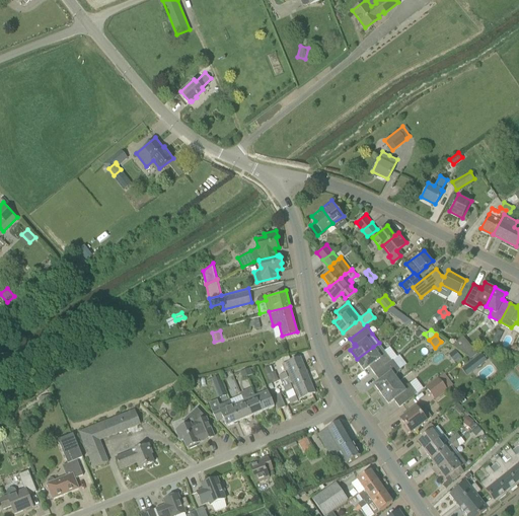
[(467,341),(463,335),(452,344),(458,348),(467,341)]
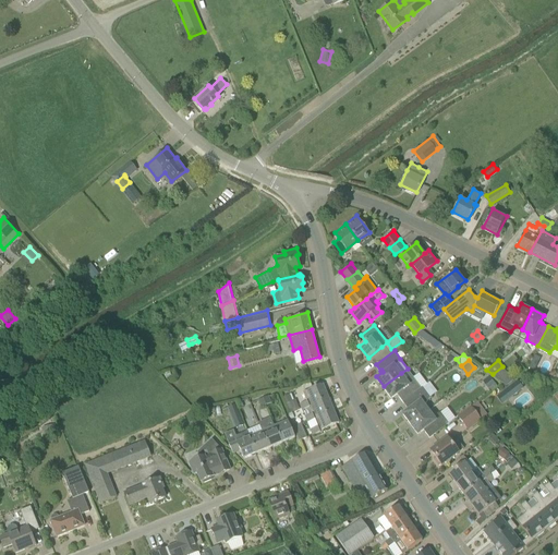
[(401,373),(384,386),(391,396),(398,391),(399,394),(398,394),(403,400),(415,391),(421,386),(422,385),(423,385),(427,382),(420,371),(413,375),(405,378),(401,373)]
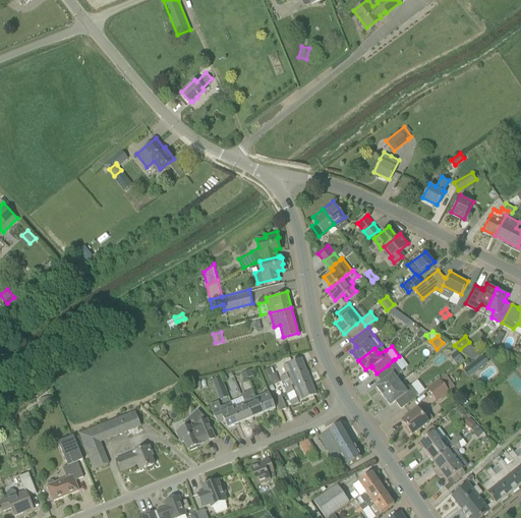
[(466,353),(473,358),(479,353),(474,347),(466,353)]
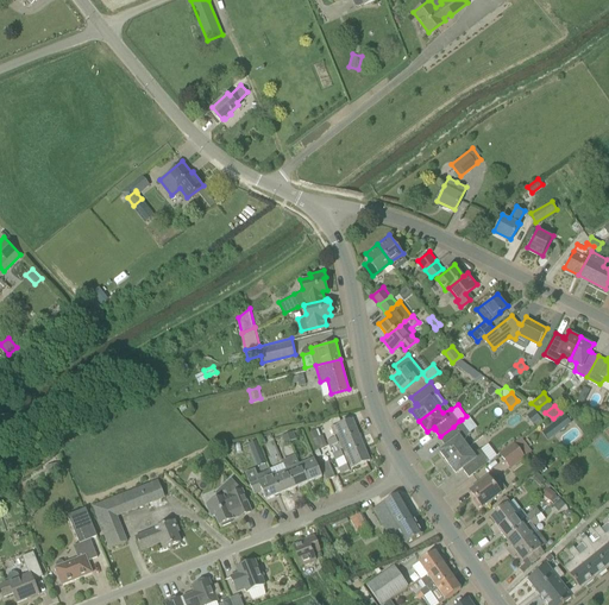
[(540,415),(534,408),(527,413),(533,421),(540,415)]
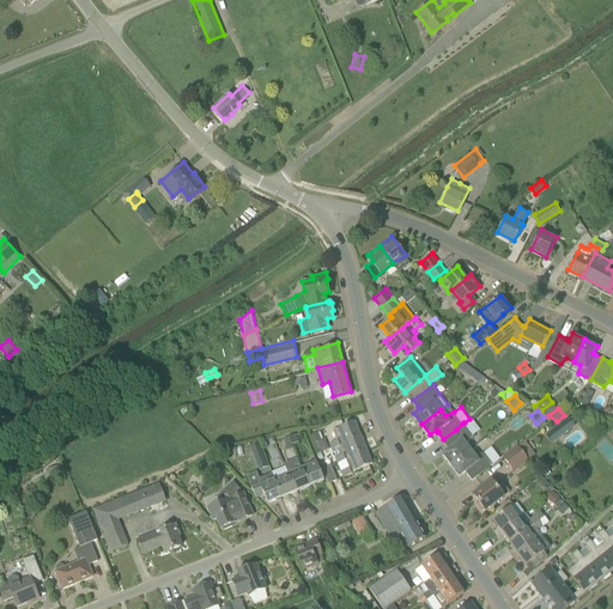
[(569,414),(551,428),(557,437),(575,422),(569,414)]
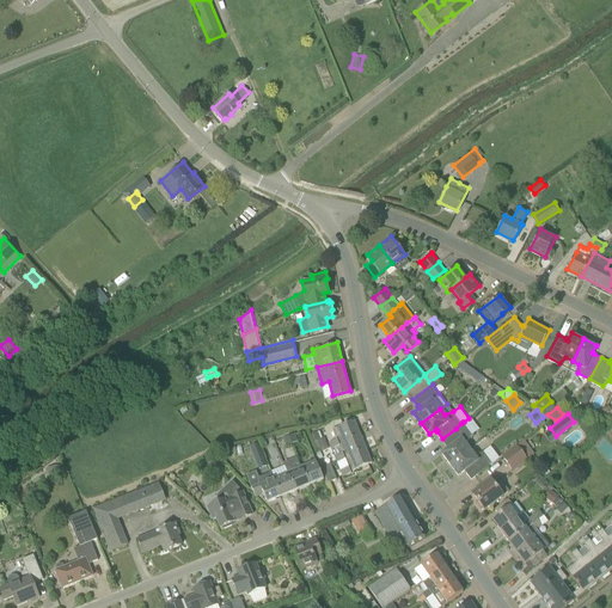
[(360,433),(354,418),(332,427),(337,437),(329,441),(331,447),(340,443),(338,441),(360,433)]
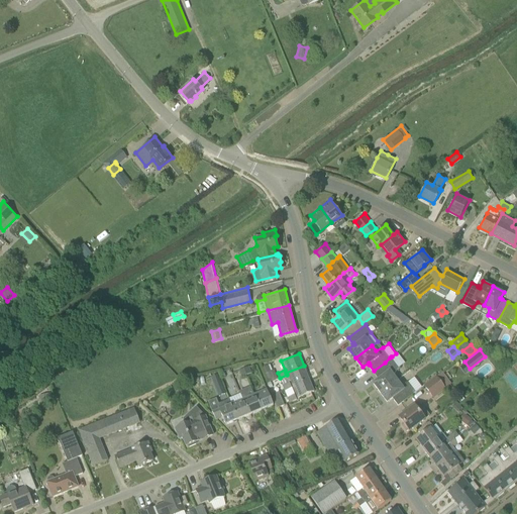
[(380,377),(374,382),(381,391),(397,379),(393,374),(399,366),(392,356),(391,356),(390,357),(385,363),(374,371),(378,376),(380,377)]
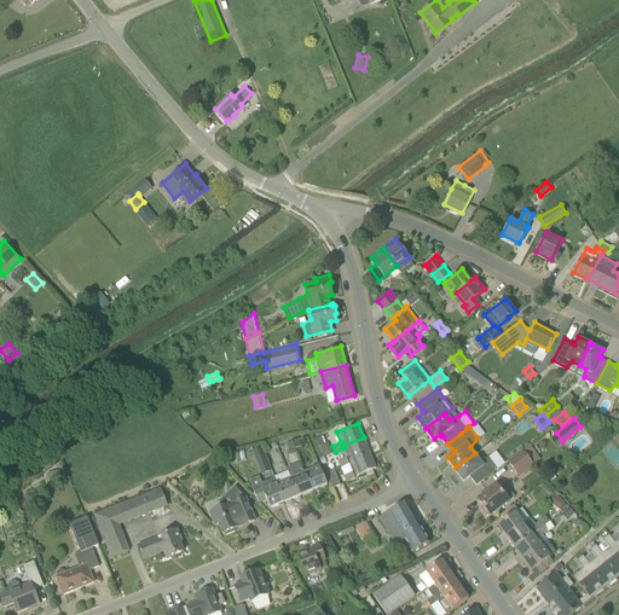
[(348,460),(370,451),(364,437),(342,446),(343,448),(346,457),(339,459),(341,465),(350,463),(348,460)]
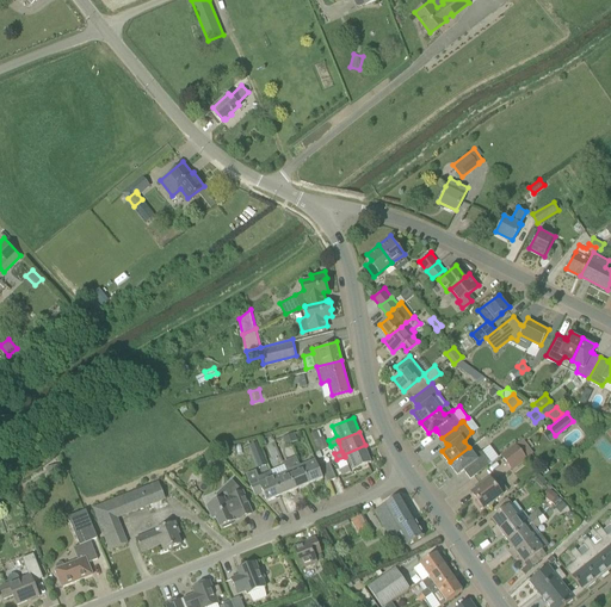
[(320,435),(313,439),(318,450),(328,445),(323,434),(320,435)]
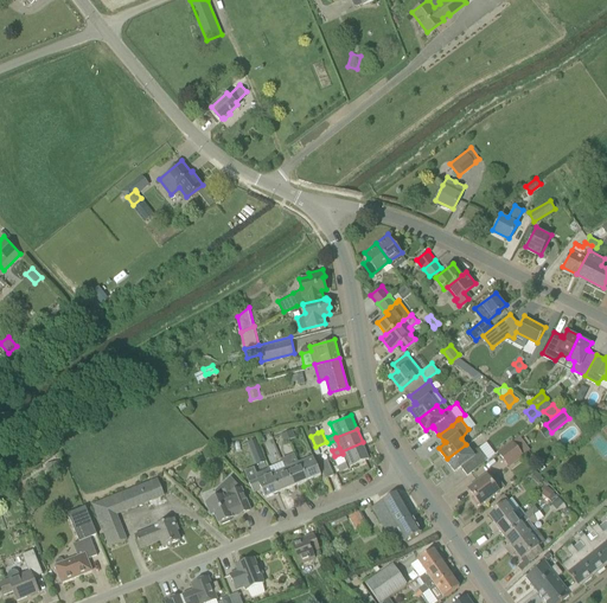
[(524,454),(523,453),(530,448),(519,434),(512,440),(498,450),(509,466),(524,454)]
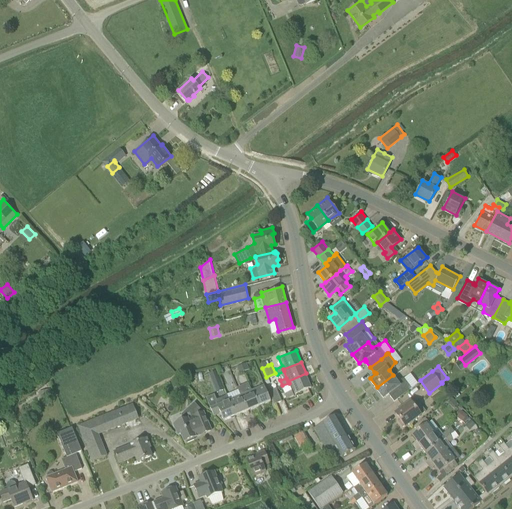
[(217,373),(210,375),(217,391),(223,388),(217,373)]
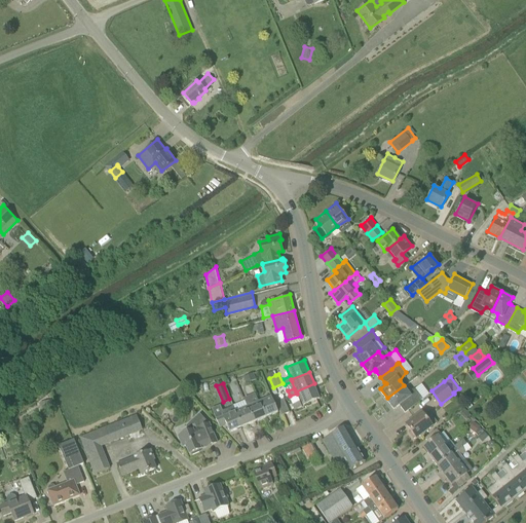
[(320,396),(314,383),(296,391),(297,394),(290,396),(293,403),(295,408),(302,405),(301,404),(320,396)]
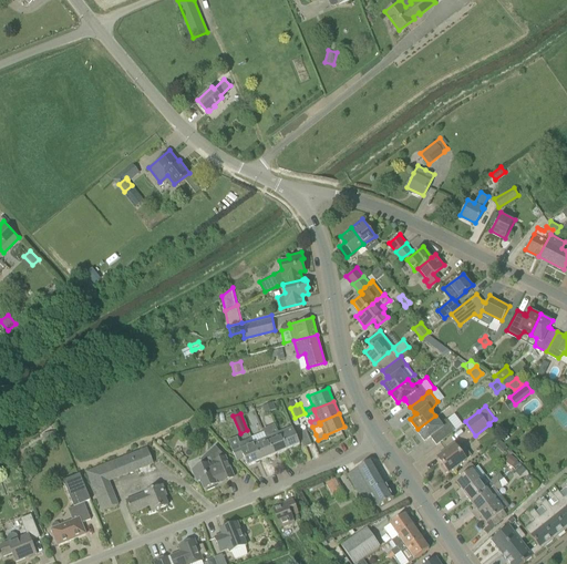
[(418,429),(424,439),(431,434),(433,436),(432,437),(436,443),(455,428),(447,417),(440,421),(435,416),(418,429)]
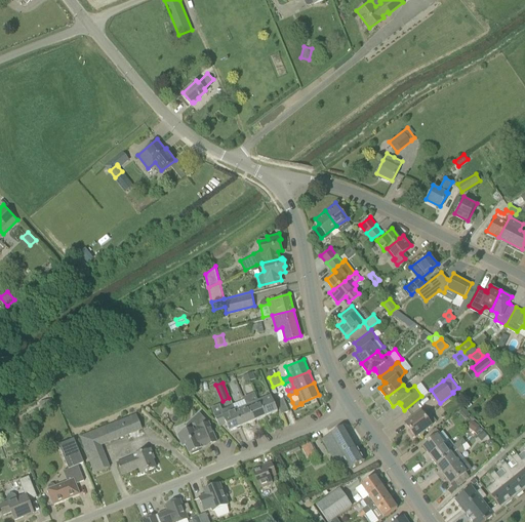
[(266,414),(278,409),(271,393),(258,399),(266,414)]
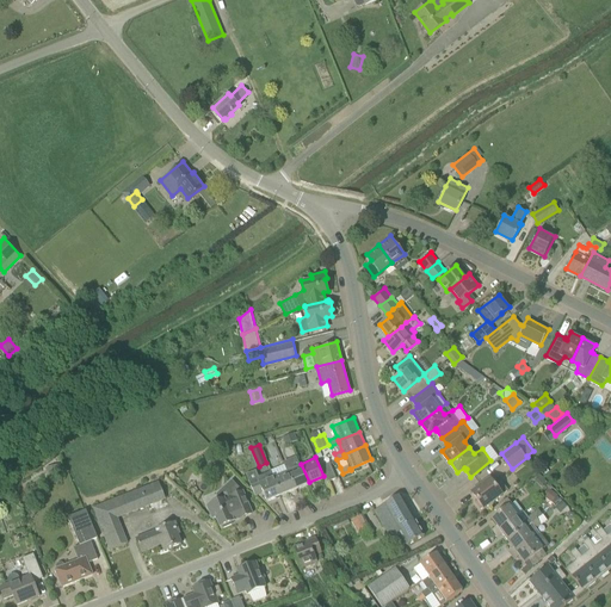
[(321,464),(328,479),(337,476),(329,460),(321,464)]
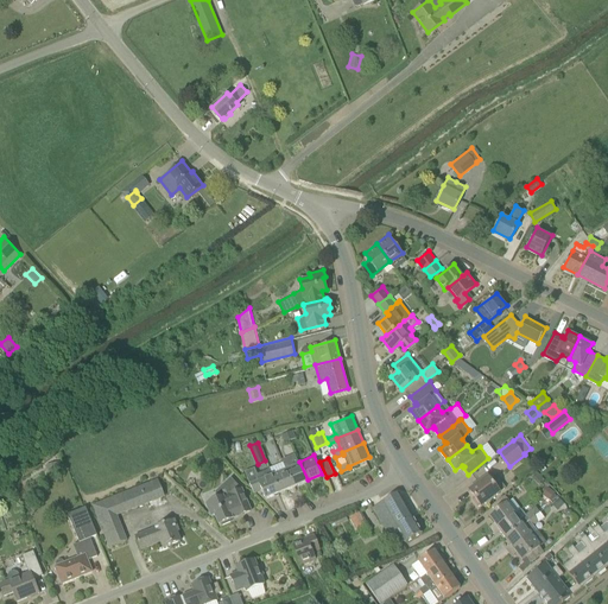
[(59,470),(58,461),(50,462),(46,463),(48,464),(49,472),(59,470)]
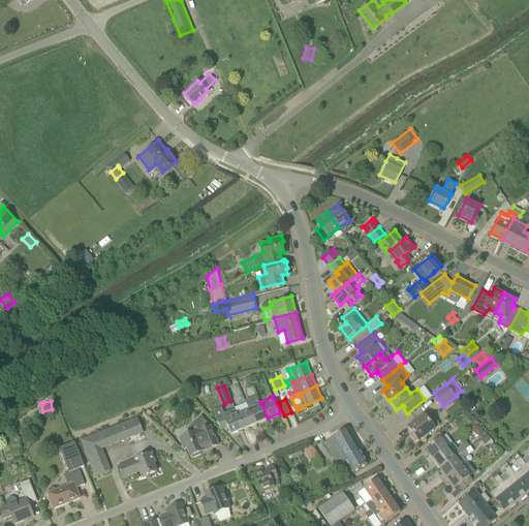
[(237,411),(243,428),(255,423),(249,406),(247,402),(235,406),(237,411)]
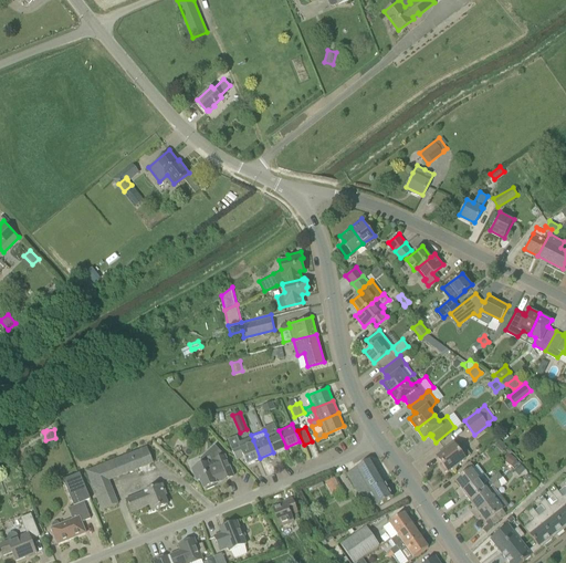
[(266,435),(273,452),(286,447),(279,430),(266,435)]
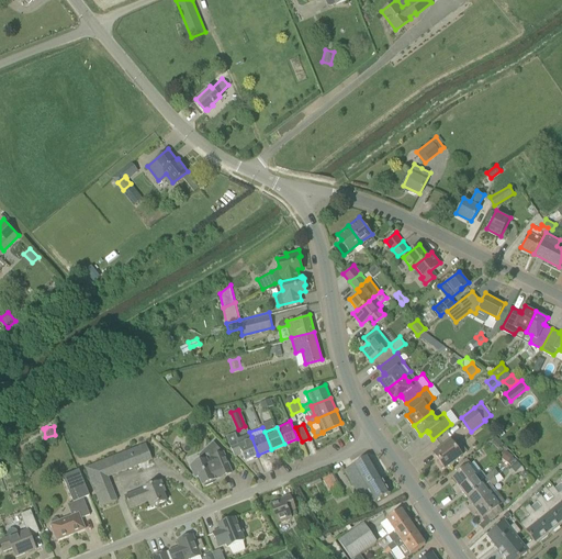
[(246,460),(258,455),(251,437),(249,432),(237,437),(235,432),(226,435),(235,455),(242,451),(246,460)]
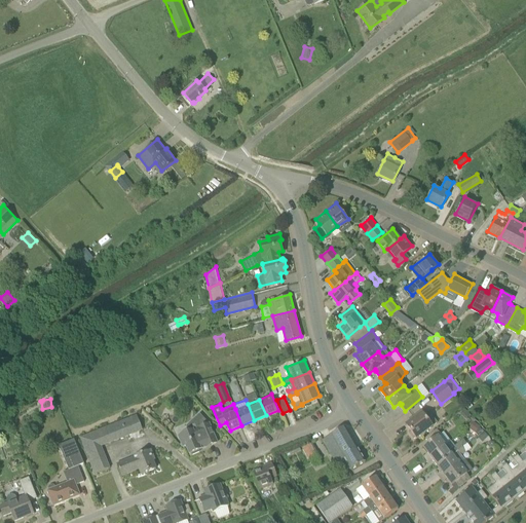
[(413,437),(416,436),(416,437),(433,424),(427,418),(433,414),(426,408),(422,411),(406,423),(410,428),(409,431),(413,437)]
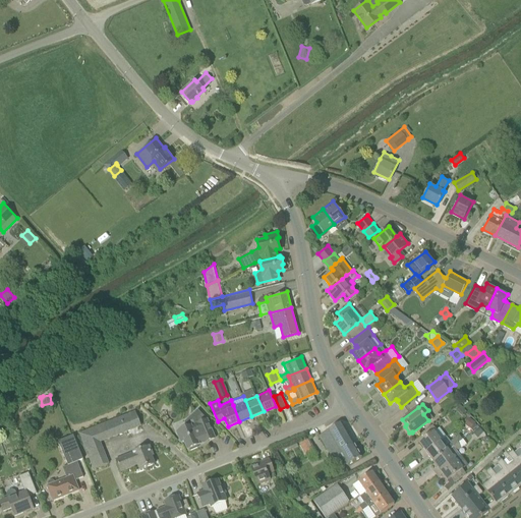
[(187,425),(177,429),(181,440),(184,439),(187,448),(189,447),(190,448),(197,445),(196,444),(199,443),(198,442),(204,439),(205,441),(215,437),(207,416),(198,407),(185,419),(187,425)]
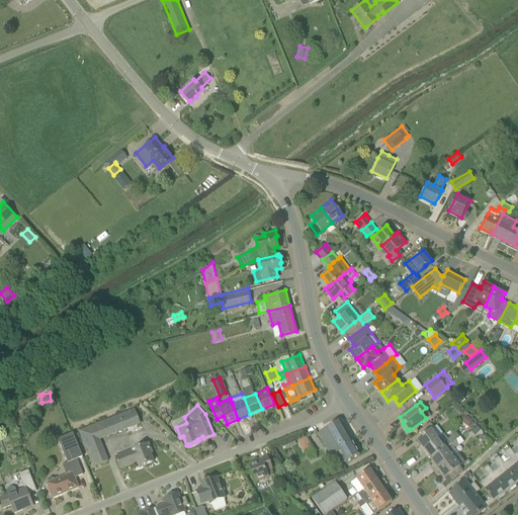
[(141,423),(135,407),(78,429),(92,465),(105,460),(97,440),(141,423)]
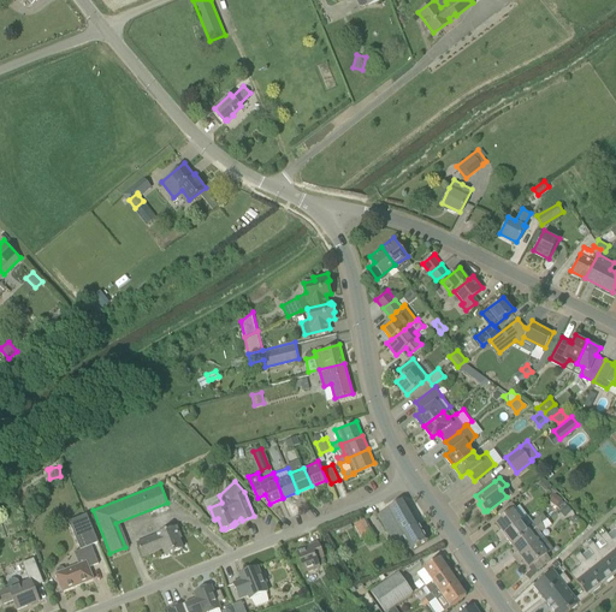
[(562,497),(552,491),(548,498),(557,504),(562,497)]
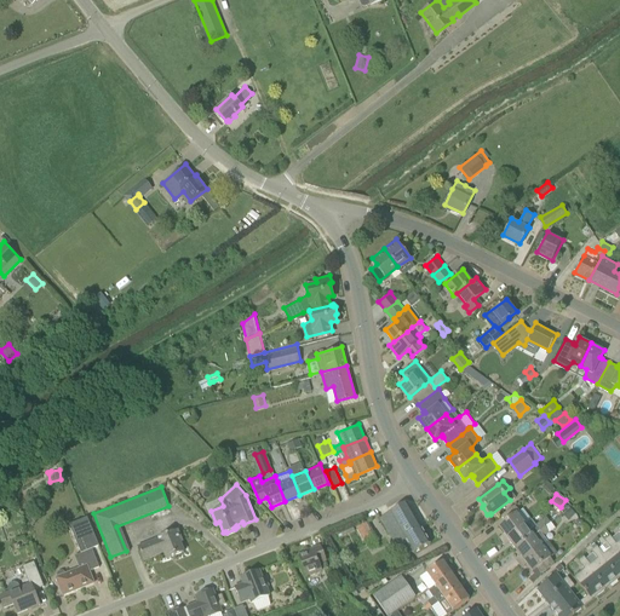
[(413,551),(430,541),(407,500),(380,516),(397,545),(406,539),(413,551)]
